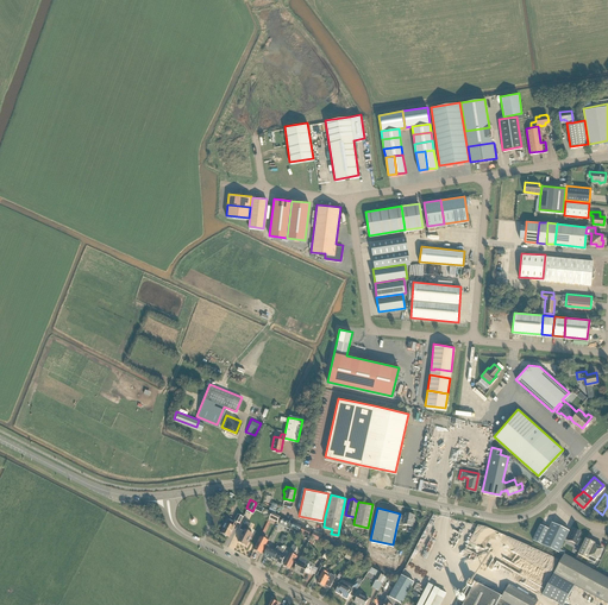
[(276,520),(280,514),(271,510),(269,516),(276,520)]
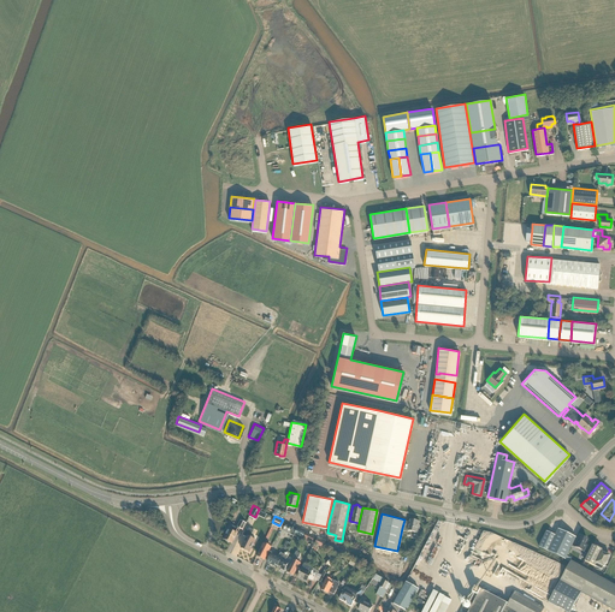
[(224,532),(222,536),(224,539),(225,540),(226,540),(228,540),(230,541),(238,526),(242,527),(246,521),(238,517),(235,526),(232,530),(229,528),(226,533),(224,532)]
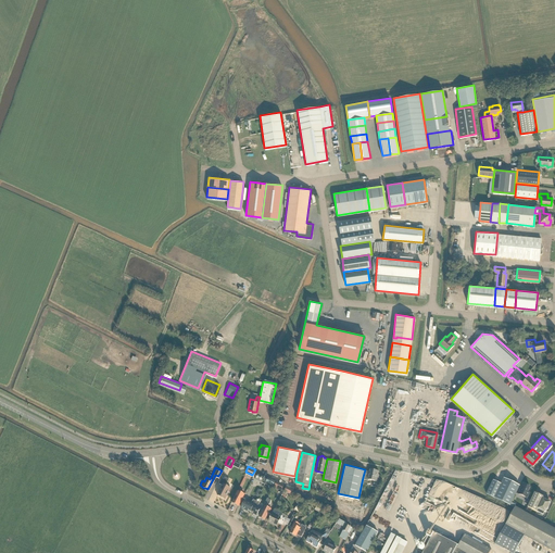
[(368,469),(365,469),(363,477),(367,478),(367,477),(377,479),(378,473),(377,473),(378,469),(369,467),(368,469)]
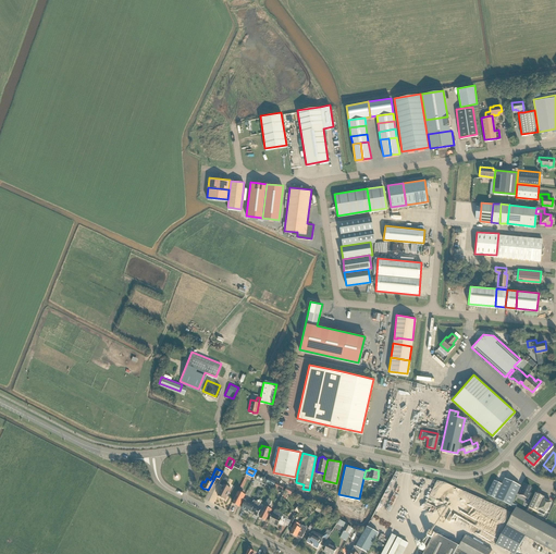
[(268,477),(264,475),(258,471),(255,478),(261,481),(264,482),(268,477)]
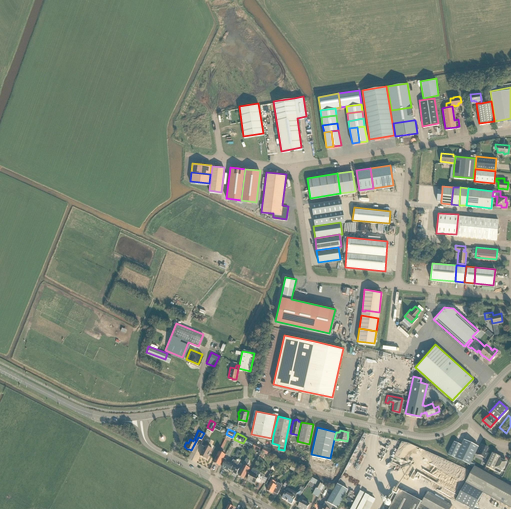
[(204,445),(199,454),(206,457),(211,447),(207,445),(209,439),(204,436),(200,443),(204,445)]
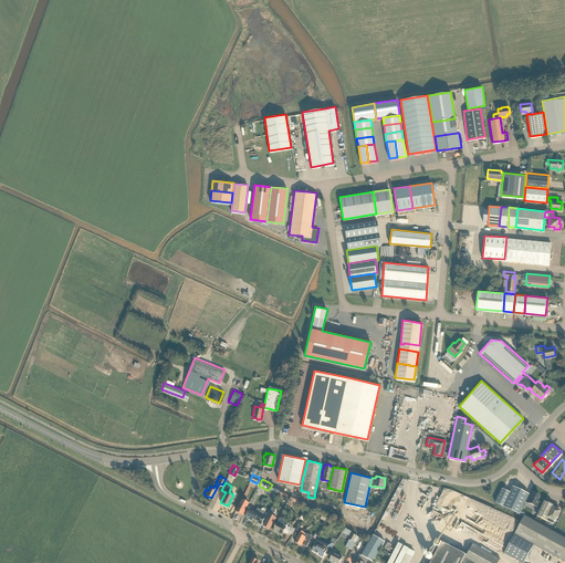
[(272,485),(267,493),(270,496),(272,490),(278,492),(280,488),(278,487),(272,485)]
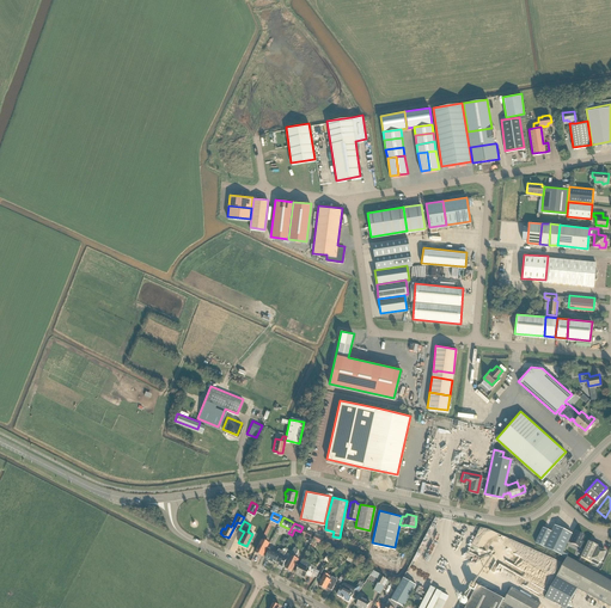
[(542,526),(535,540),(543,545),(561,553),(570,532),(554,523),(550,529),(542,526)]
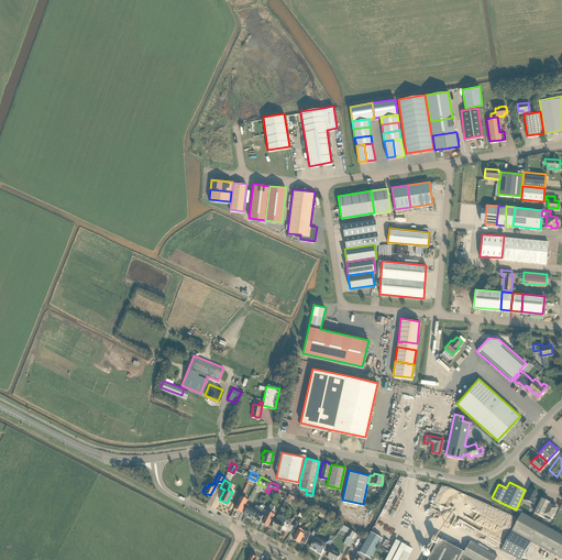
[(287,490),(279,486),(277,491),(285,495),(287,490)]
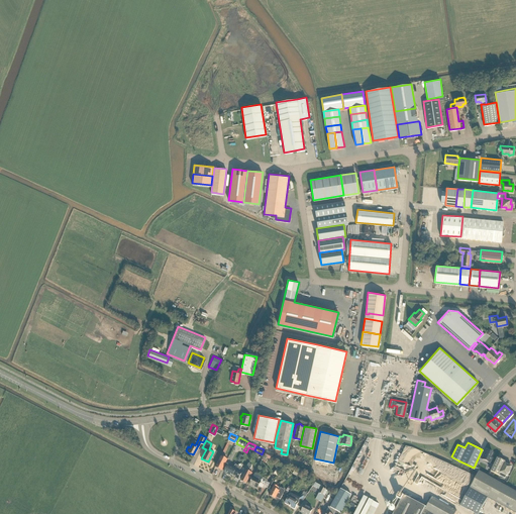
[(486,447),(482,456),(489,460),(492,455),(490,454),(492,450),(486,447)]
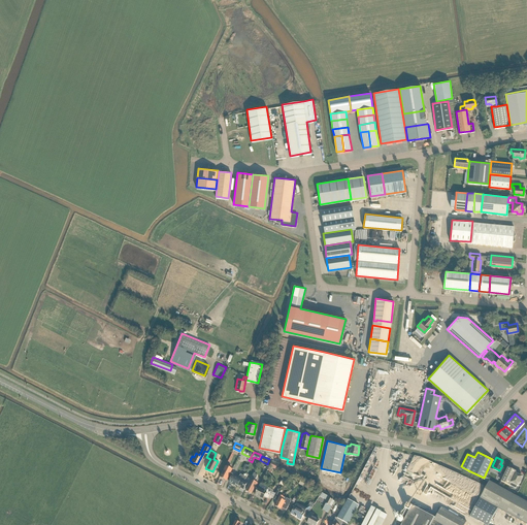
[(221,472),(220,476),(223,477),(223,478),(225,479),(226,479),(232,467),(225,463),(221,472)]
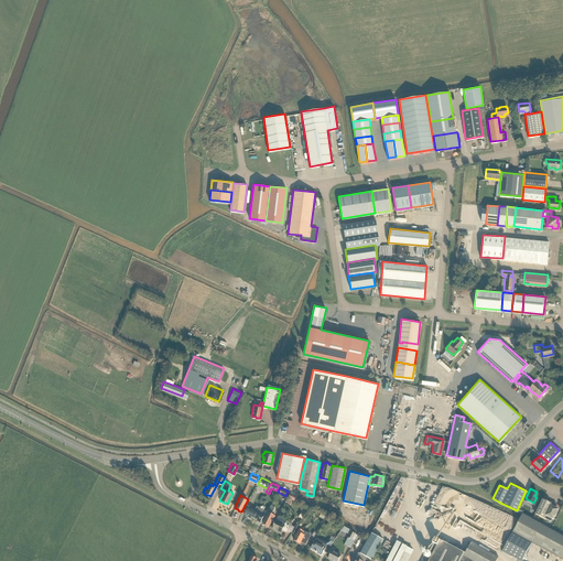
[(543,516),(550,503),(550,502),(541,497),(534,511),(543,516)]
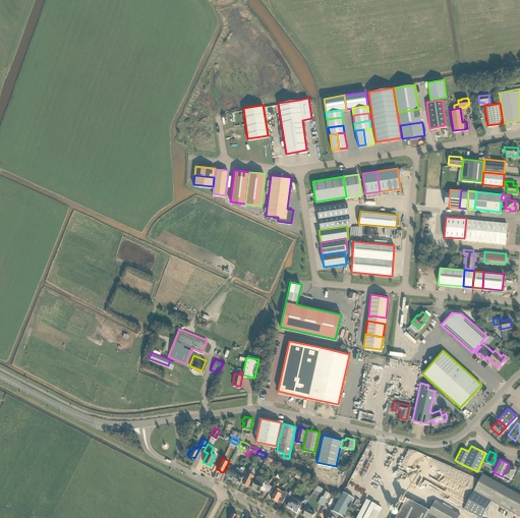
[(279,467),(274,474),(278,476),(286,466),(279,463),(279,464),(281,465),(279,467)]
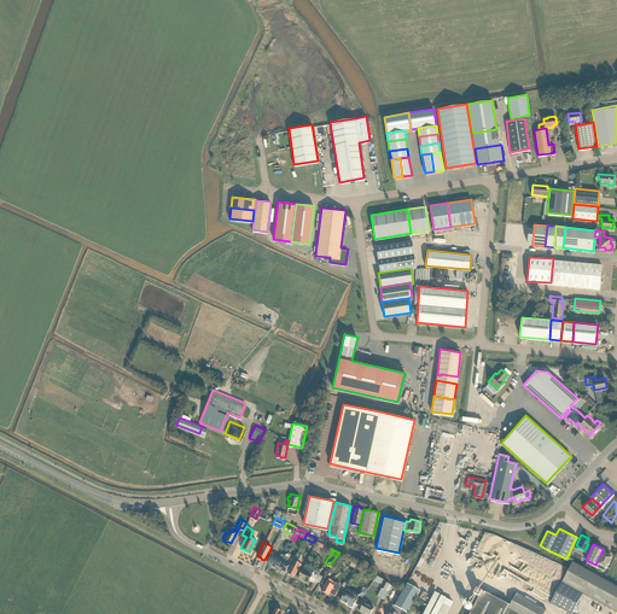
[(284,554),(278,567),(280,568),(283,569),(284,569),(289,561),(285,560),(289,551),(286,550),(284,554)]
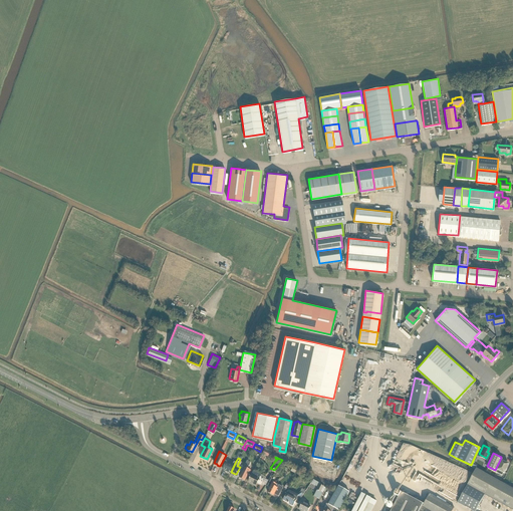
[(501,458),(495,470),(501,473),(502,470),(503,471),(506,466),(505,466),(507,462),(502,459),(503,459),(501,458)]
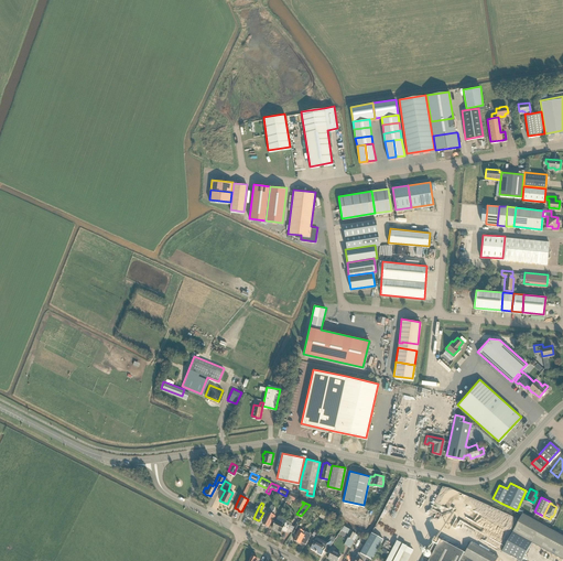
[(253,518),(259,506),(256,504),(253,508),(248,505),(244,513),(245,513),(245,514),(249,517),(250,516),(253,518)]
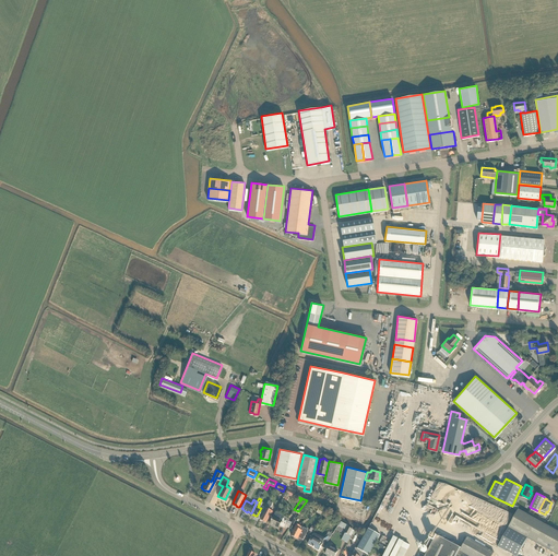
[(263,510),(260,518),(262,518),(262,519),(263,520),(264,520),(265,520),(269,513),(270,513),(272,509),(268,507),(269,505),(266,503),(262,510),(263,510)]
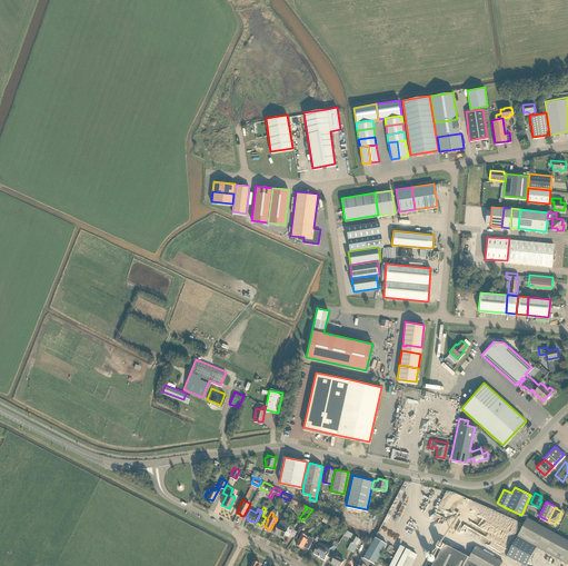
[(567,512),(558,534),(567,538),(567,512)]
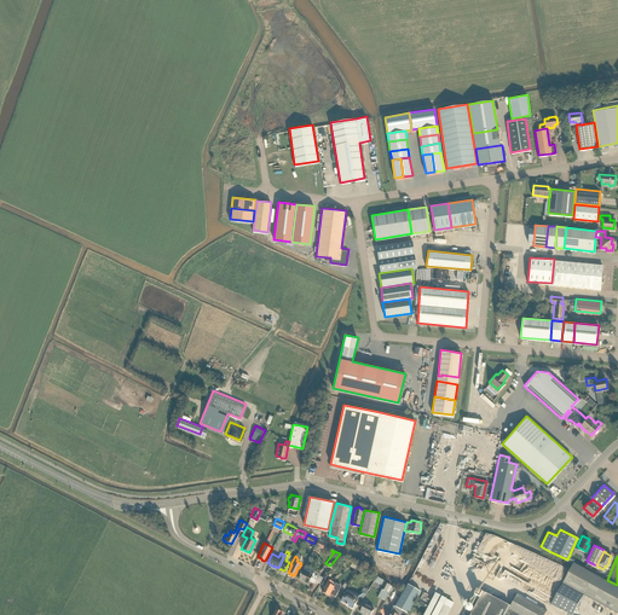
[(594,573),(572,561),(550,602),(571,614),(583,592),(594,573)]
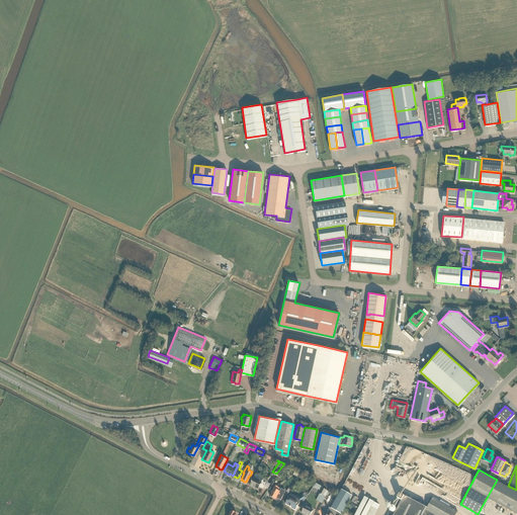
[(251,481),(249,484),(255,487),(256,486),(257,487),(258,484),(263,486),(266,480),(261,478),(262,477),(255,473),(253,477),(253,476),(251,480),(250,480),(251,481)]
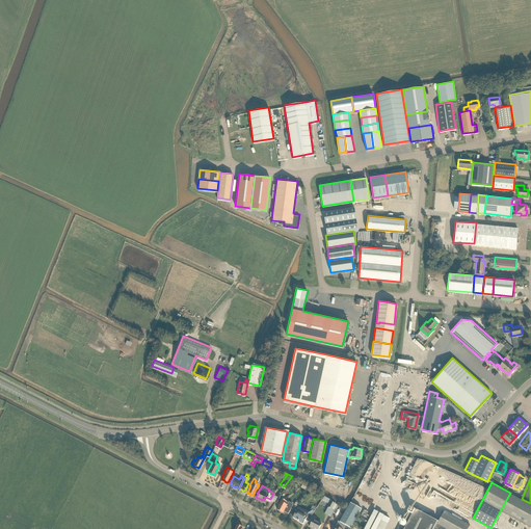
[(279,492),(274,500),(277,502),(276,503),(279,504),(276,507),(283,510),(284,508),(288,510),(292,501),(282,496),(283,494),(279,492)]
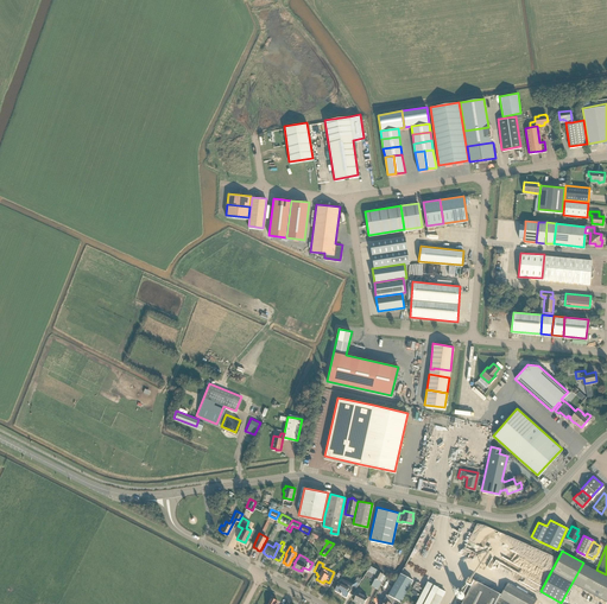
[(573,582),(606,601),(606,576),(583,563),(573,582)]
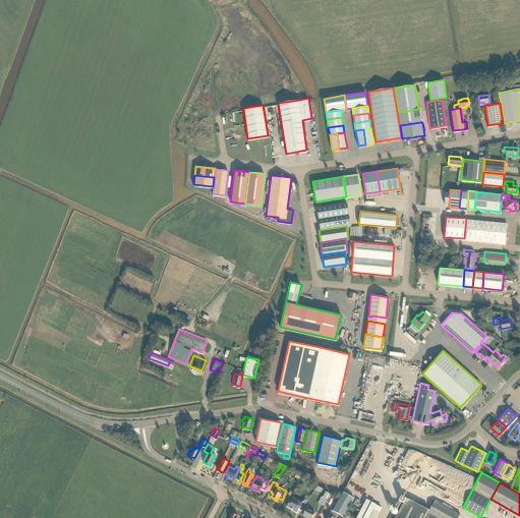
[(324,488),(321,495),(324,496),(327,497),(330,492),(324,488)]
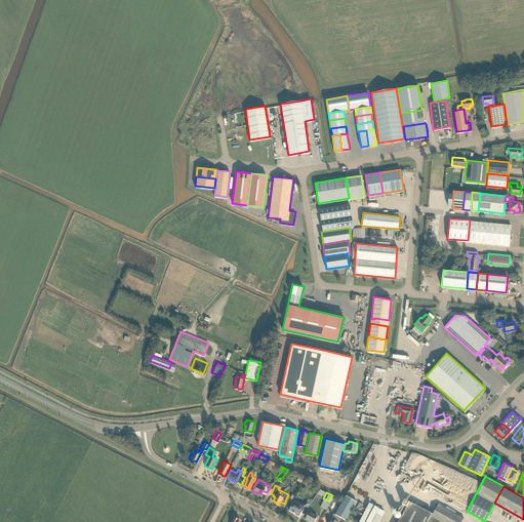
[(334,513),(340,516),(346,519),(356,500),(345,494),(334,513)]
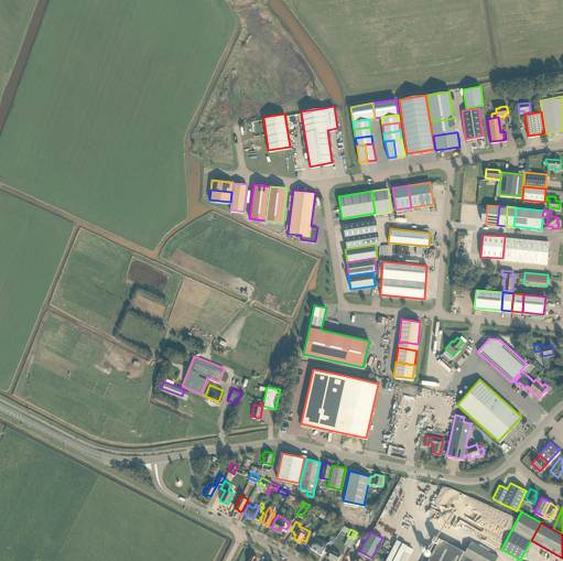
[(316,535),(311,547),(315,549),(315,550),(321,552),(323,549),(326,551),(333,540),(335,536),(332,533),(328,538),(326,541),(316,535)]
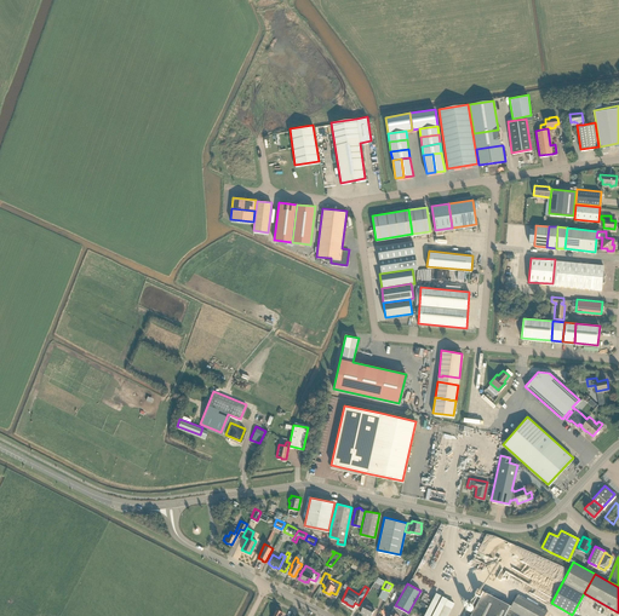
[(543,615),(548,609),(517,592),(510,605),(482,591),(482,592),(477,588),(474,593),(471,596),(470,596),(466,602),(474,606),(469,615),(543,615)]
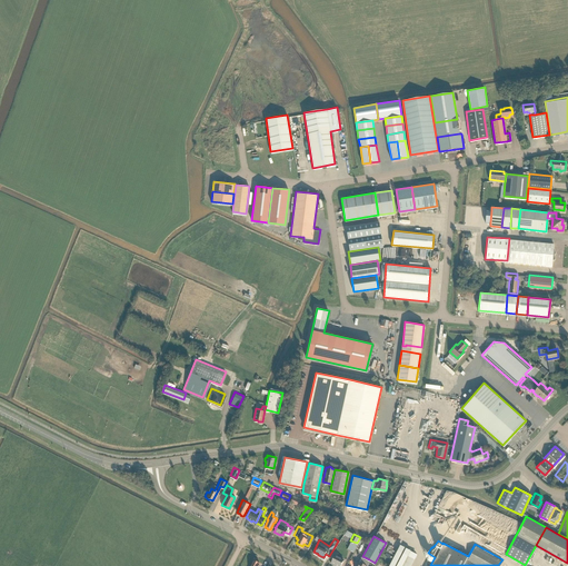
[(334,549),(330,555),(332,557),(330,562),(338,565),(342,558),(335,554),(336,550),(334,549)]
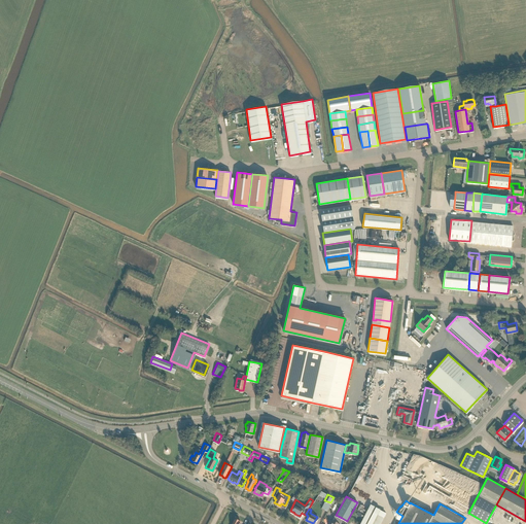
[(338,523),(342,518),(336,515),(332,520),(331,520),(328,523),(338,523)]
